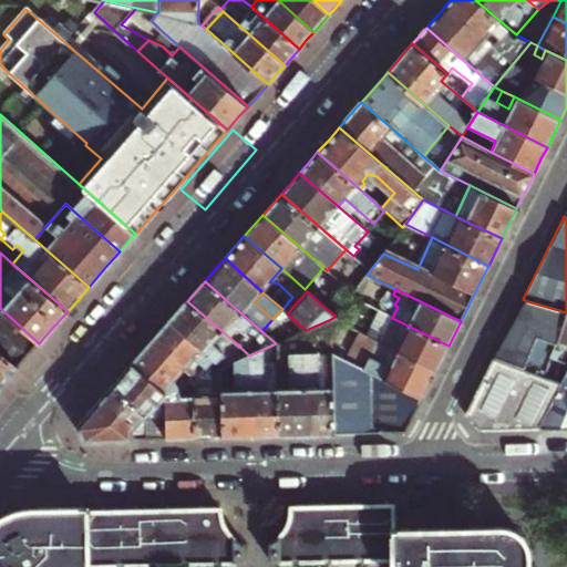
[(235,342),(187,301),(179,310),(171,321),(217,362),(224,368),(234,363),(249,356),(235,342)]
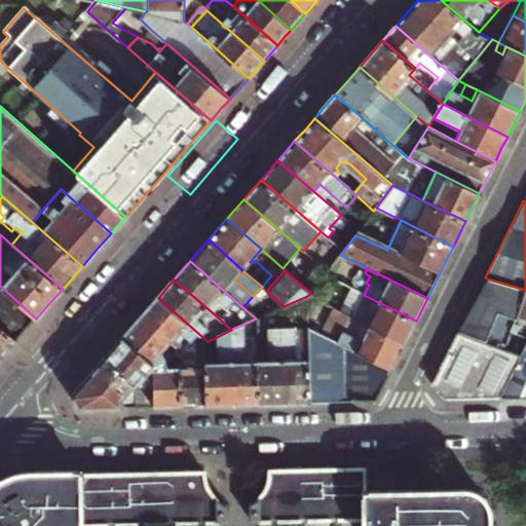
[(524,354),(525,350),(525,290),(489,279),(473,307),(457,332),(524,354)]
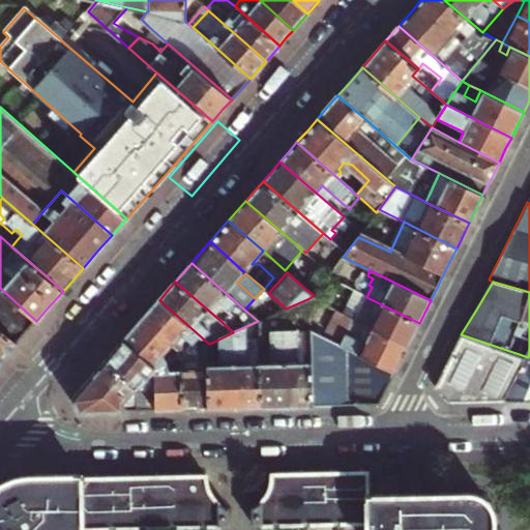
[(27,331),(36,321),(0,288),(0,329),(17,344),(27,331)]
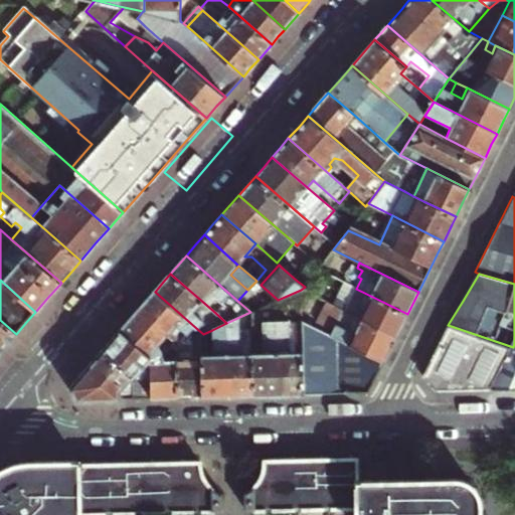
[(343,304),(340,310),(395,337),(402,323),(407,314),(356,289),(347,306),(343,304)]
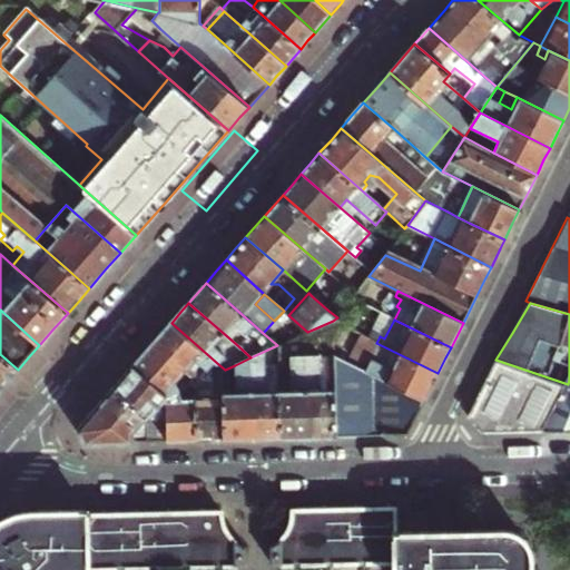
[(184,372),(189,377),(196,383),(204,380),(202,376),(208,370),(212,372),(218,364),(172,323),(161,333),(151,345),(184,372)]
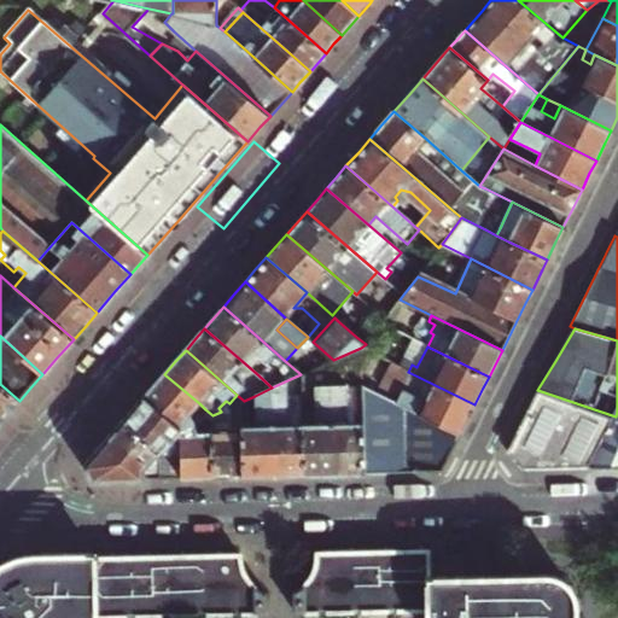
[(353,473),(365,472),(362,385),(348,386),(348,384),(343,384),(342,356),(333,360),(331,361),(334,473),(353,473)]
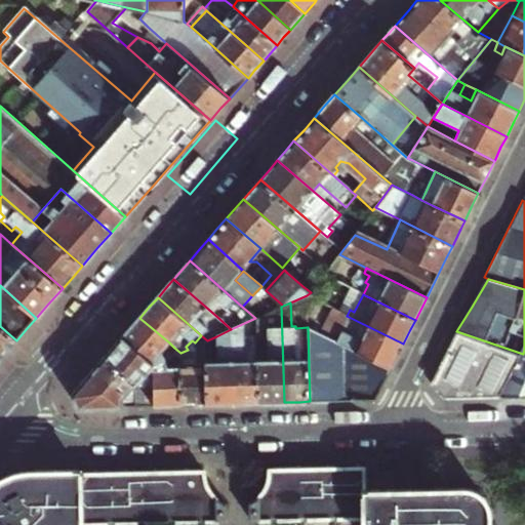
[(256,360),(257,403),(271,403),(284,402),(281,307),(268,313),(269,360),(256,360)]
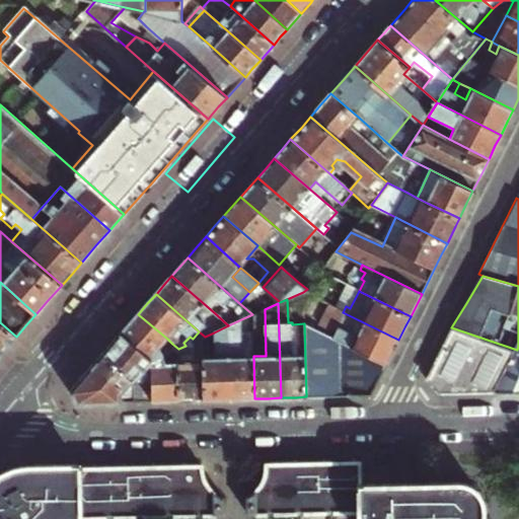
[(398,340),(343,312),(328,305),(316,329),(386,364),(394,349),(398,340)]
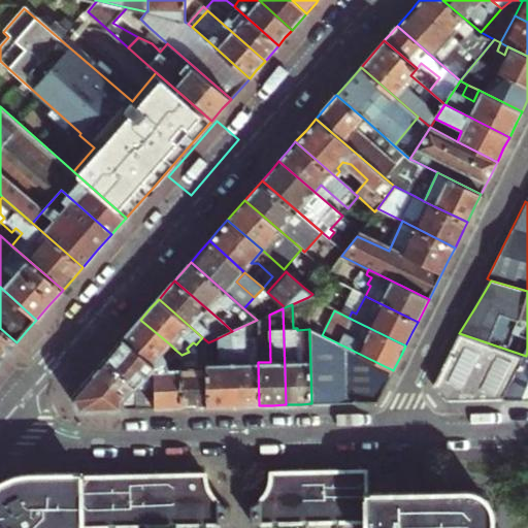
[(131,330),(124,338),(155,367),(165,362),(161,355),(170,344),(140,320),(131,330)]
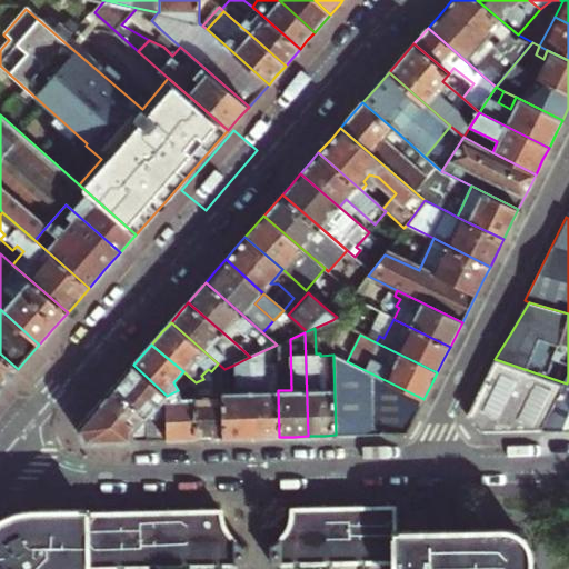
[(250,378),(252,438),(266,437),(279,437),(278,390),(266,391),(265,350),(250,357),(250,378)]
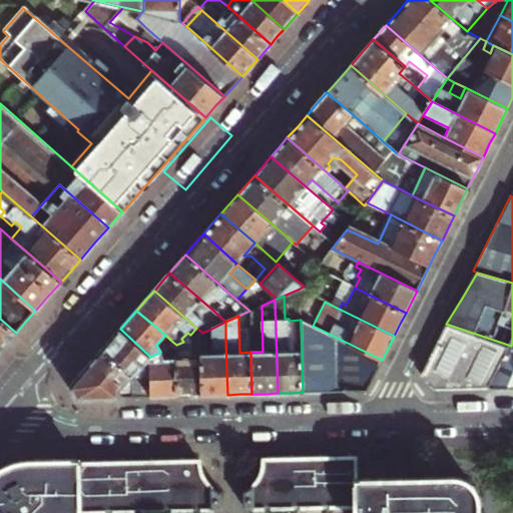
[(0,351),(7,344),(16,333),(0,319),(0,351)]
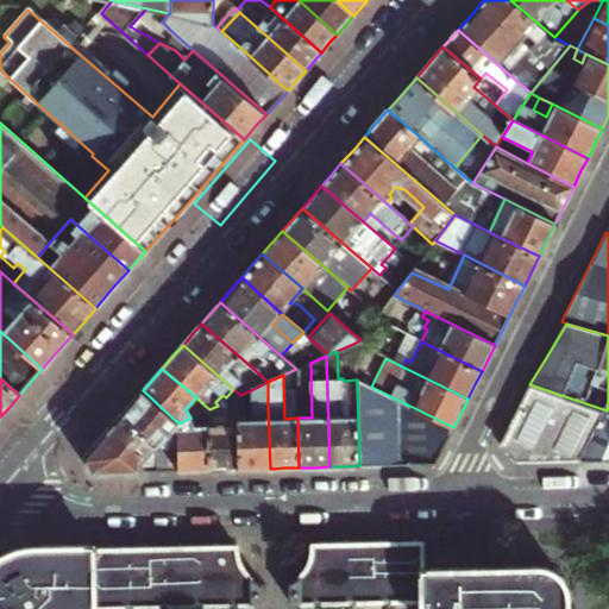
[(437,464),(453,427),(371,387),(357,380),(359,465),(395,465),(437,464)]
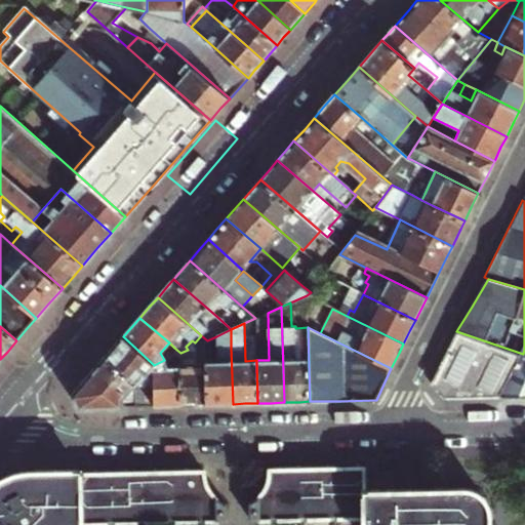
[(505,397),(523,354),(456,331),(443,359),(431,384),(445,398),(505,397)]
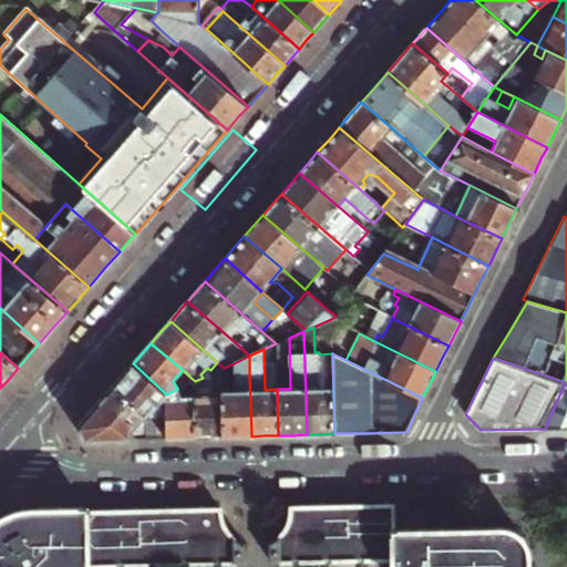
[(146,440),(167,439),(166,394),(133,363),(123,374),(112,388),(145,418),(146,440)]
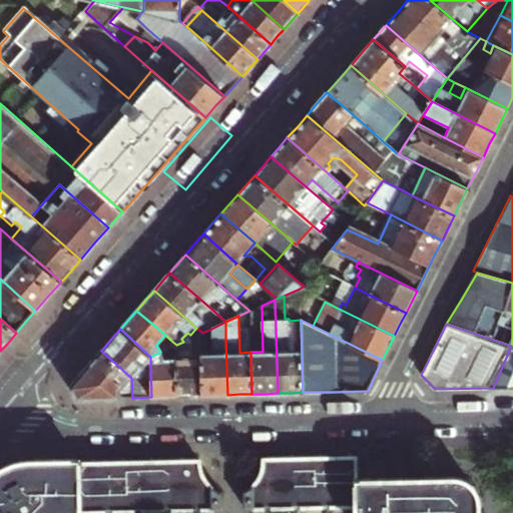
[(215,395),(227,395),(225,341),(212,341),(211,329),(202,333),(200,334),(201,340),(201,355),(202,396),(215,395)]
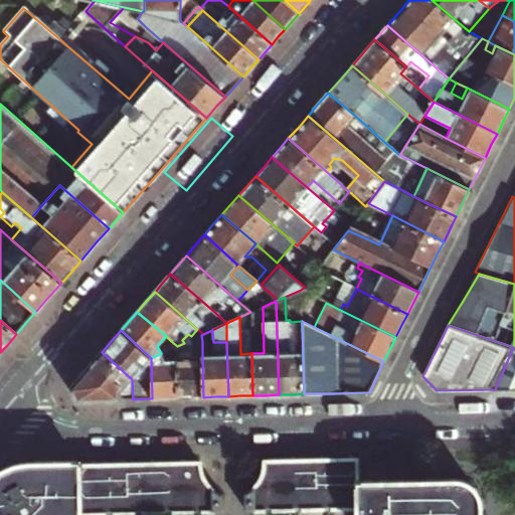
[(177,346),(178,398),(192,397),(203,397),(202,356),(193,356),(193,342),(202,341),(201,335),(184,343),(177,346)]
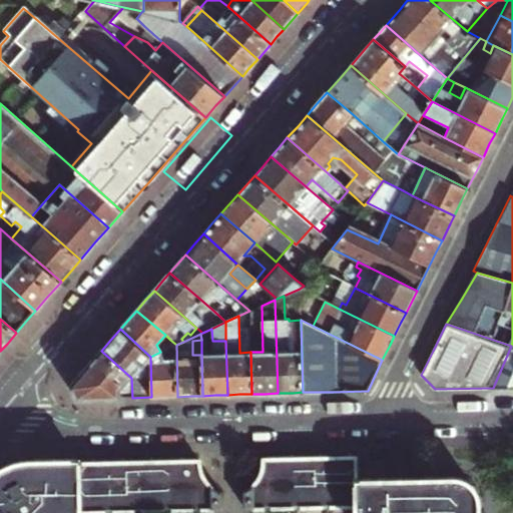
[(512,342),(511,346),(493,388),(506,388),(512,387),(512,342)]
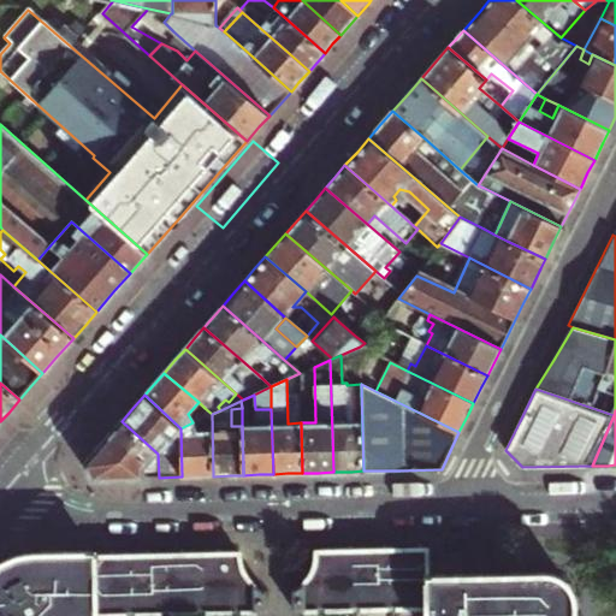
[(181,428),(182,477),(197,477),(213,477),(212,414),(203,418),(193,422),(181,428)]
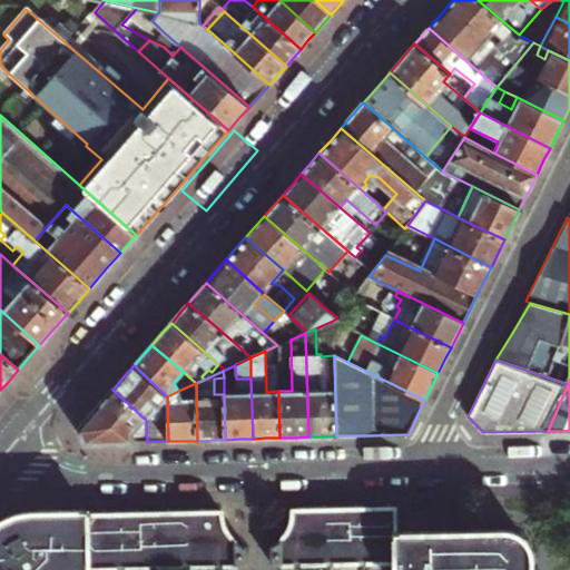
[(86,443),(147,442),(146,420),(112,390),(94,411),(78,429),(86,443)]
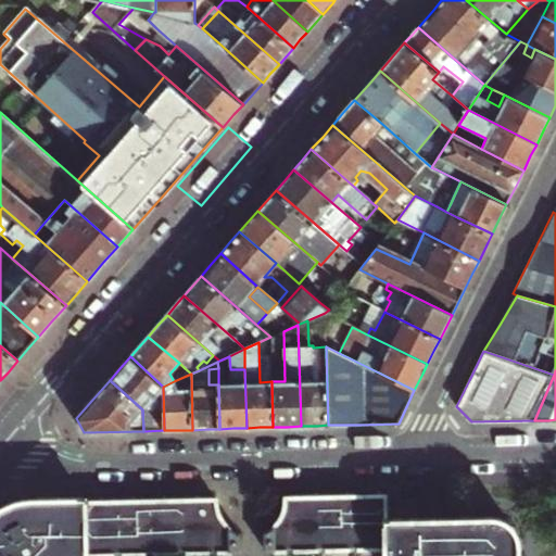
[(290,495),(289,500),(288,504),(288,508),(286,513),(283,516),(281,519),(278,522),(275,525),(272,528),(265,528),(266,546),(269,546),(270,548),(272,551),(274,553),(277,554),(280,553),(282,551),(285,548),(285,546),(384,544),(384,555),(516,555),(516,544),(515,528),(512,523),(508,519),(500,515),(491,513),(487,514),(444,514),(412,515),(383,516),(383,493),(374,493),(342,494),(310,495),(290,495)]
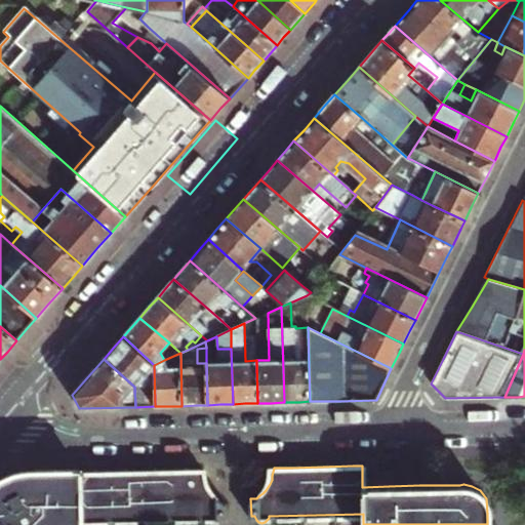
[(83,524),(83,518),(208,517),(208,519),(210,521),(212,522),(215,523),(217,522),(219,521),(221,519),(223,517),(228,517),(228,499),(224,498),(219,496),(216,494),(212,492),(210,489),(207,485),(205,482),(203,478),(202,469),(176,470),(151,470),(120,471),(89,471),(83,471),(83,468),(61,468),(33,469),(19,471),(8,476),(0,480),(0,524),(83,524)]
